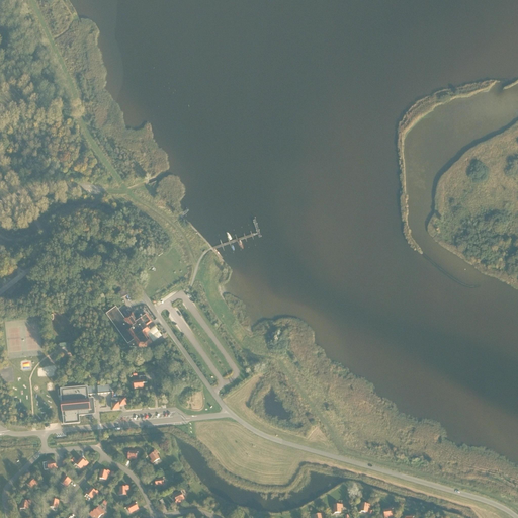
[(128,295),(125,289),(125,290),(120,292),(118,293),(121,298),(123,297),(127,295),(128,295)]
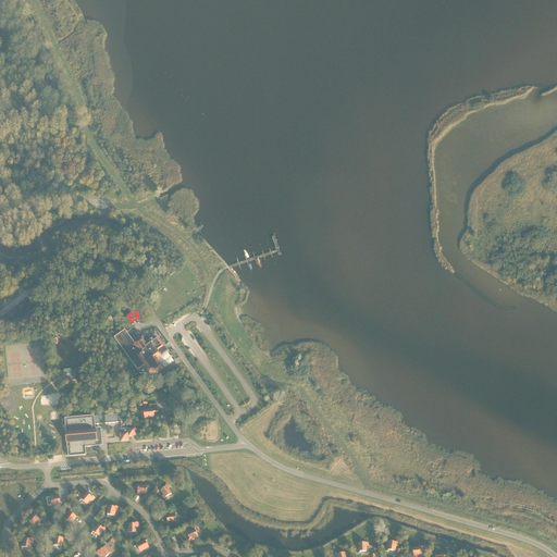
[(147,345),(143,337),(141,337),(135,343),(131,338),(125,330),(114,337),(137,370),(144,366),(149,373),(157,373),(164,369),(174,361),(166,351),(161,356),(158,350),(163,346),(157,337),(147,345)]
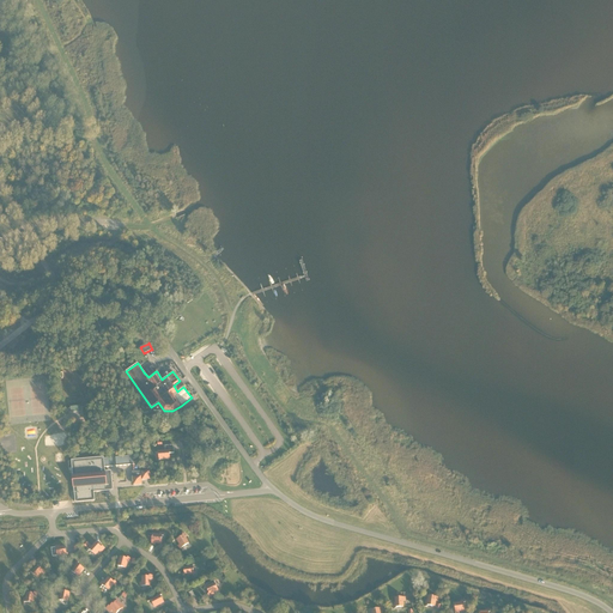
[(149,377),(156,371),(152,366),(144,372),(149,377)]
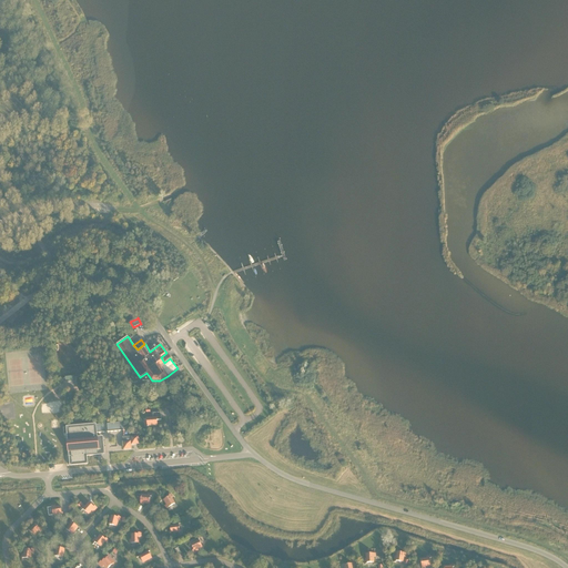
[(32,365),(31,378),(41,378),(42,358),(37,357),(37,364),(32,363),(32,365)]
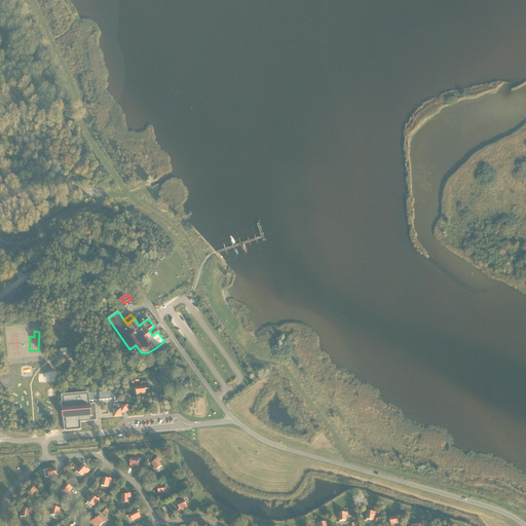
[(23,357),(21,333),(10,333),(11,358),(23,357)]
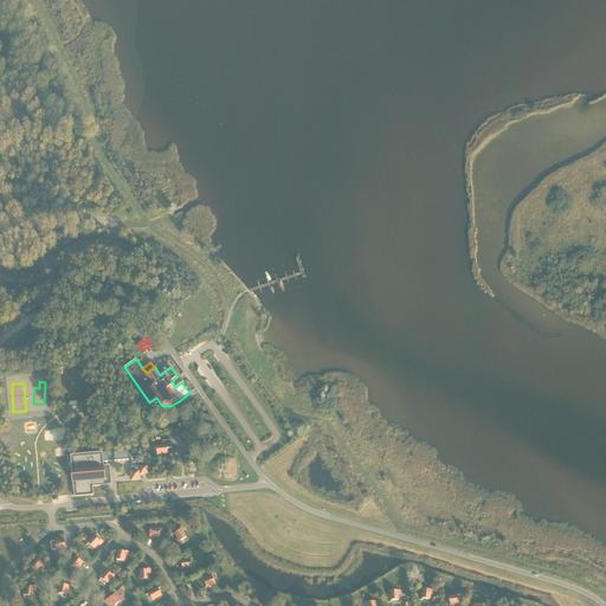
[(167,449),(172,447),(172,440),(163,442),(163,446),(156,446),(158,455),(168,453),(167,449)]
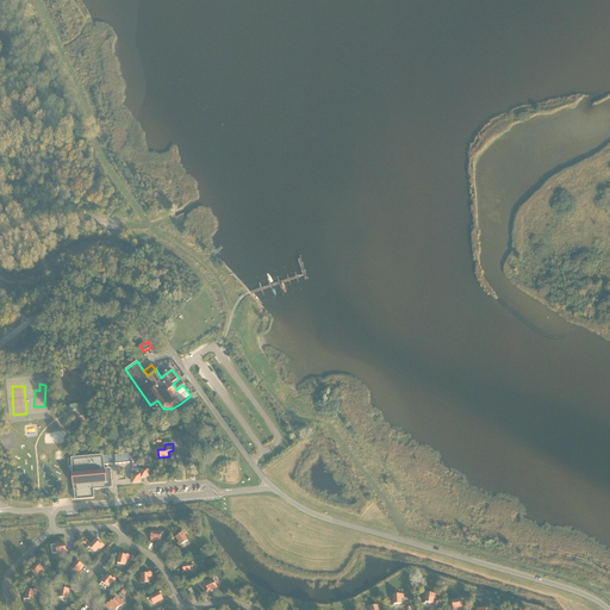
[(132,454),(116,455),(116,464),(134,462),(132,462),(132,454)]
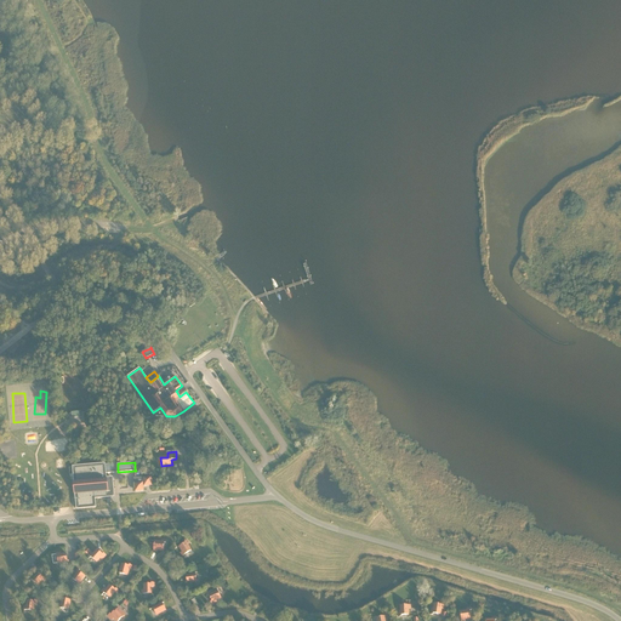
[(108,491),(107,479),(106,479),(106,473),(113,473),(113,463),(104,465),(73,467),(74,482),(73,482),(74,494),(75,494),(77,500),(74,500),(75,508),(77,508),(95,507),(95,497),(103,497),(102,494),(107,494),(107,491),(108,491)]
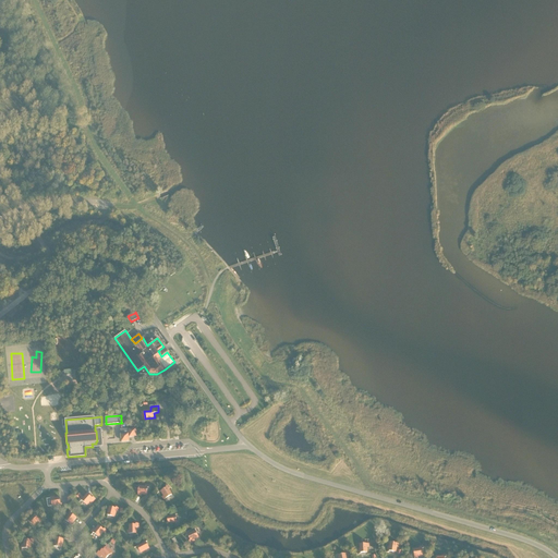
[(129,437),(136,436),(136,429),(121,431),(122,441),(129,440),(129,437)]
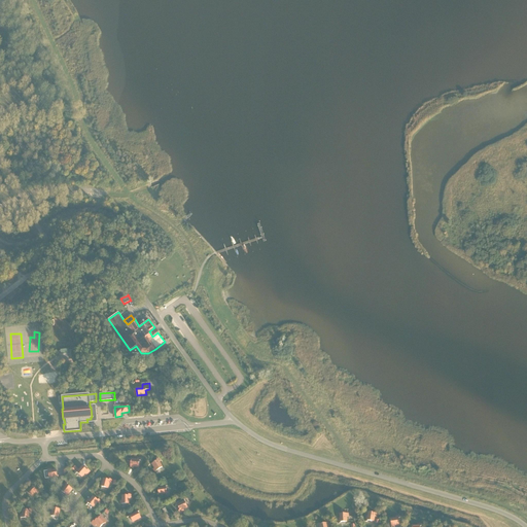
[(137,460),(131,459),(130,467),(133,468),(133,466),(138,467),(139,460),(140,461),(141,459),(137,458),(137,460)]
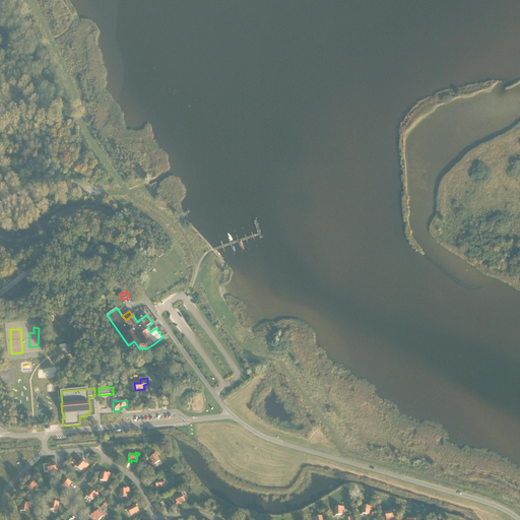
[(158,455),(156,452),(154,453),(155,455),(150,458),(152,462),(151,463),(152,465),(159,461),(156,456),(158,455)]
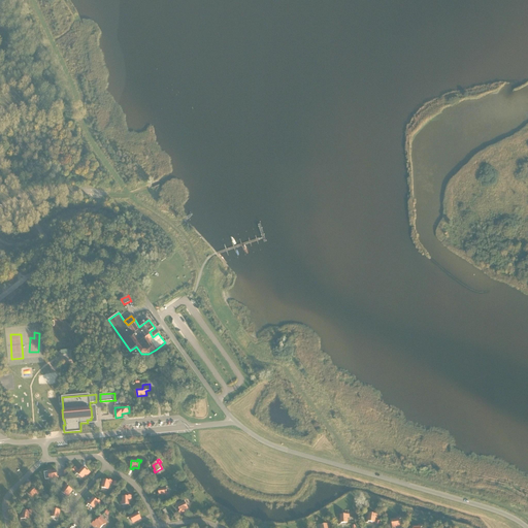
[(81,477),(83,477),(85,474),(87,475),(90,472),(88,471),(83,467),(79,471),(77,470),(75,472),(81,477)]
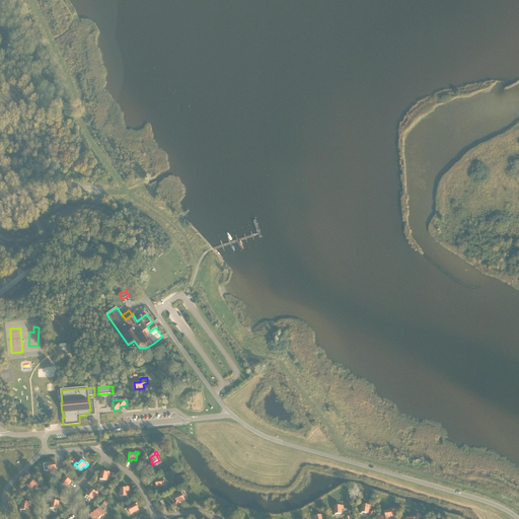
[(47,462),(49,470),(54,469),(55,471),(58,470),(58,469),(56,469),(55,463),(50,463),(50,462),(47,462)]
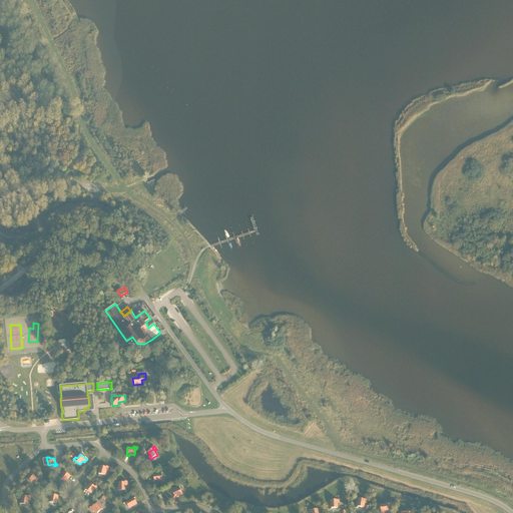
[(98,474),(105,475),(106,470),(108,470),(108,467),(107,467),(106,468),(100,466),(98,474)]
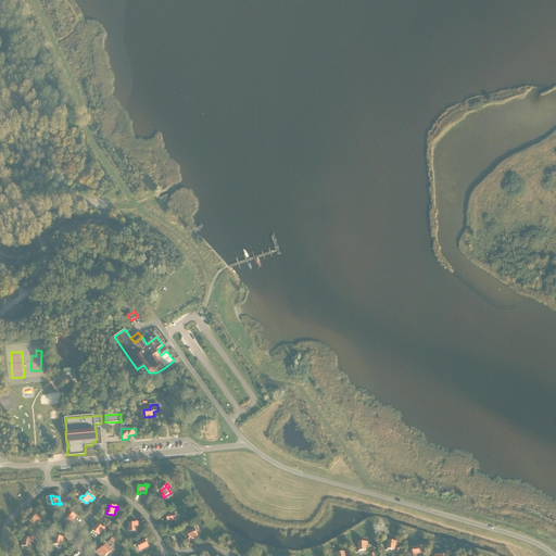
[(65,518),(72,523),(74,521),(72,520),(76,516),(71,512),(71,510),(70,509),(67,513),(68,514),(65,518)]
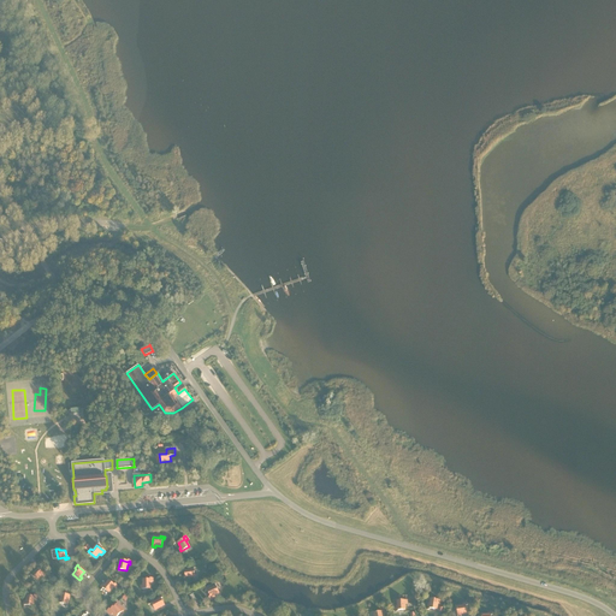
[(188,578),(195,578),(194,567),(190,568),(190,569),(184,570),(185,578),(184,579),(184,580),(188,580),(188,578)]
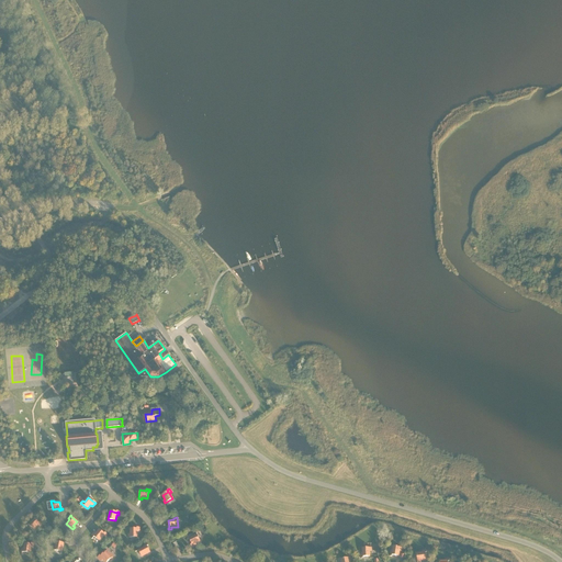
[(27,524),(34,529),(38,525),(40,526),(42,524),(41,523),(40,524),(34,518),(31,523),(30,521),(27,524)]
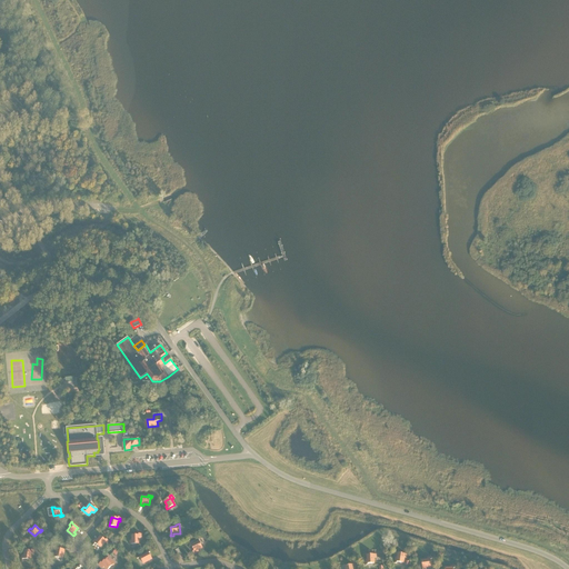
[(130,545),(139,545),(139,538),(141,538),(141,535),(139,535),(139,536),(132,536),(132,541),(130,541),(130,545)]
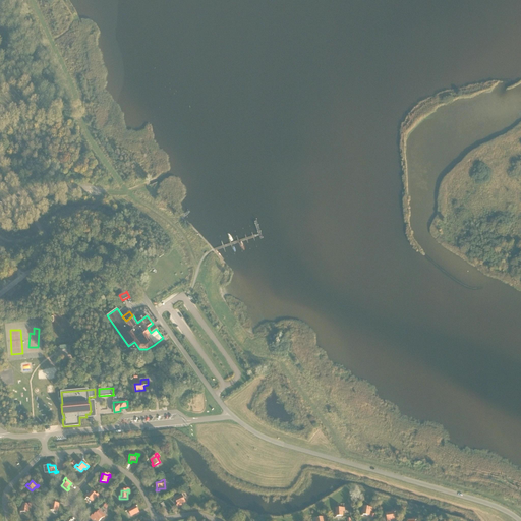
[(85,496),(92,502),(96,497),(97,498),(99,496),(98,495),(97,495),(92,490),(89,495),(88,494),(85,496)]
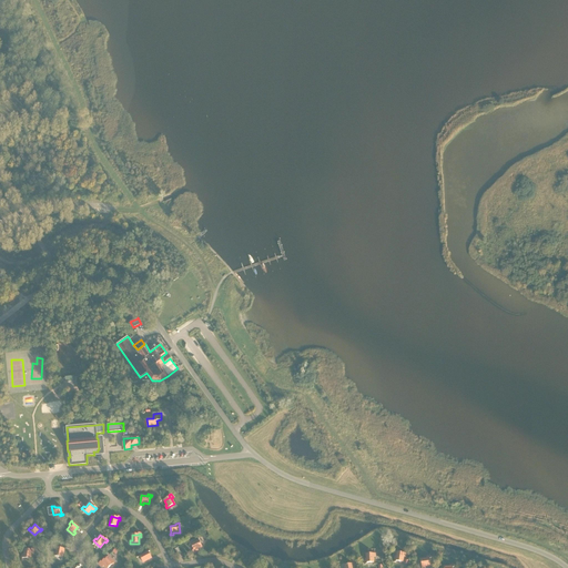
[(198,549),(202,547),(198,538),(195,540),(195,541),(191,544),(194,550),(193,551),(193,553),(199,550),(198,549)]
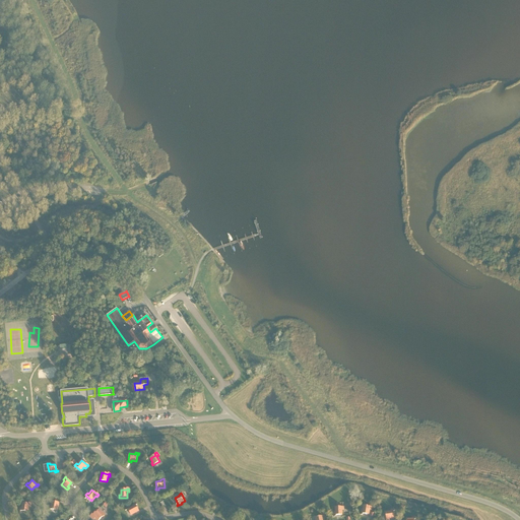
[(51,509),(57,510),(59,503),(52,502),(53,500),(51,500),(50,503),(52,503),(51,509)]
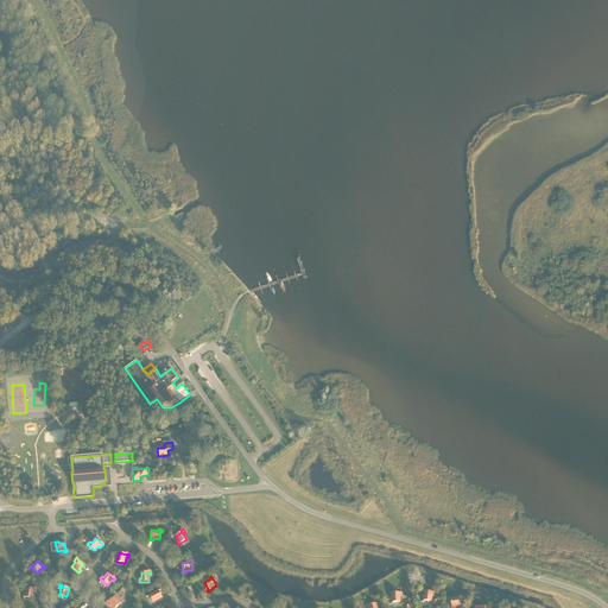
[(23,597),(33,599),(33,591),(36,591),(37,588),(35,588),(35,589),(26,588),(26,594),(24,594),(23,597)]
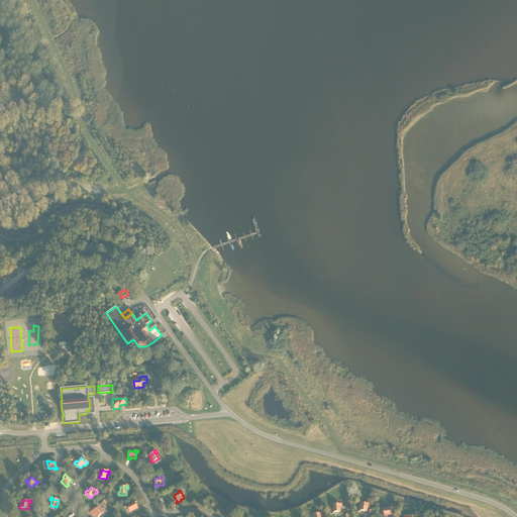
[(130,512),(137,508),(135,503),(136,502),(135,500),(132,502),(133,503),(127,506),(130,512)]
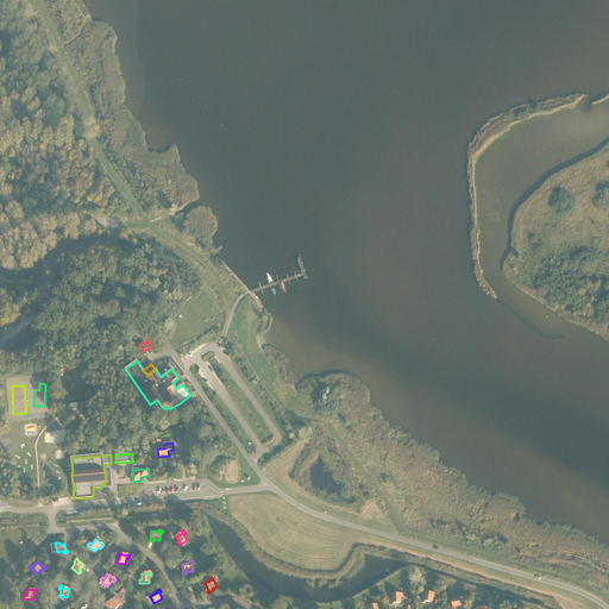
[(435,594),(426,592),(425,597),(422,597),(422,602),(424,603),(425,602),(432,603),(433,597),(434,597),(435,594)]
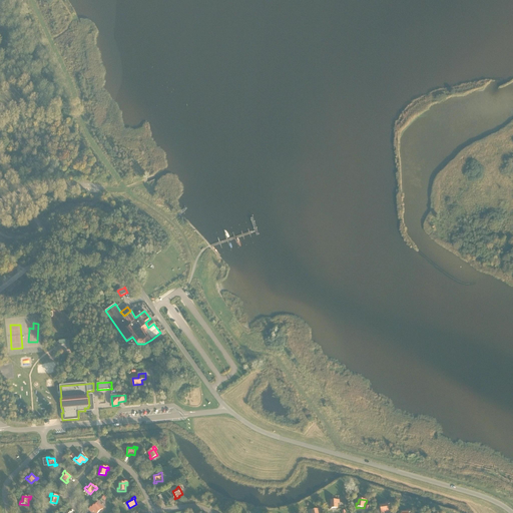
[(329,505),(330,509),(331,509),(331,508),(338,508),(337,503),(339,503),(339,500),(331,500),(331,505),(329,505)]
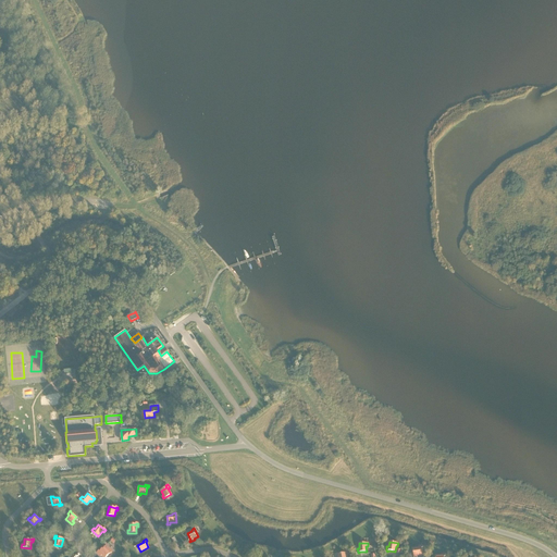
[(419,547),(412,548),(413,556),(417,556),(417,555),(422,555),(421,547),(422,547),(422,545),(419,546),(419,547)]
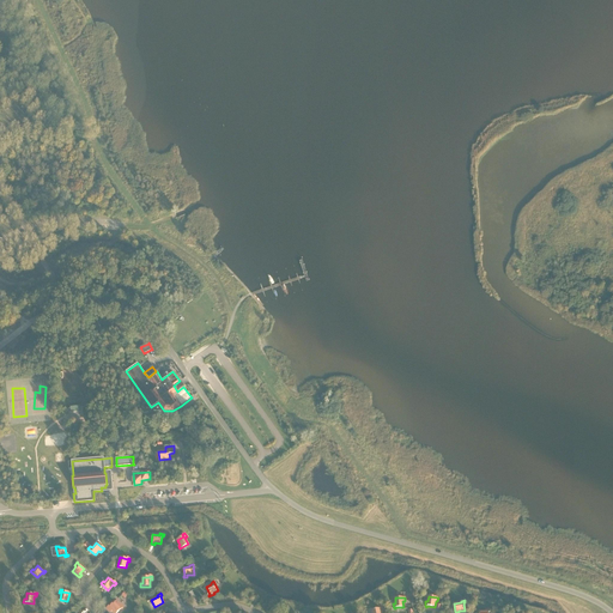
[(116,612),(122,607),(121,605),(116,601),(109,607),(108,606),(107,608),(110,612),(113,611),(114,612),(116,612)]
